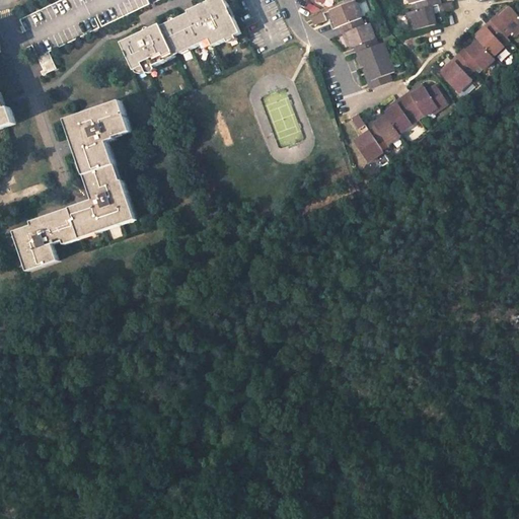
[(50,53),(100,28),(96,19),(99,18),(103,27),(161,0),(64,0),(21,20),(45,71),(42,73),(44,76),(58,70),(50,53)]
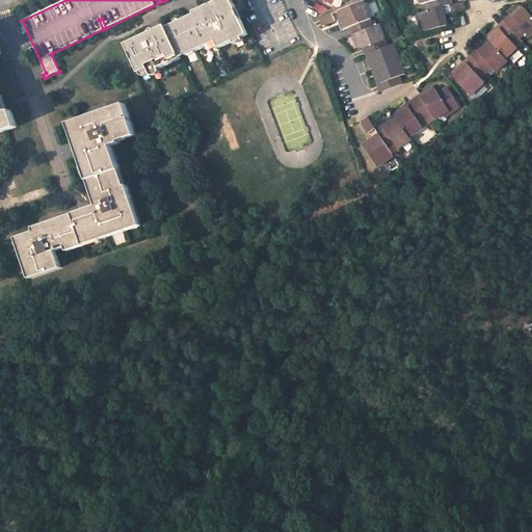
[(174,58),(181,55),(183,59),(189,56),(187,52),(196,48),(198,52),(209,46),(218,43),(219,46),(220,49),(235,42),(244,38),(249,35),(242,20),(239,22),(234,11),(237,10),(233,2),(232,0),(214,0),(217,3),(195,12),(196,15),(167,28),(167,27),(128,46),(140,74),(150,70),(152,73),(160,70),(175,62),(174,58)]
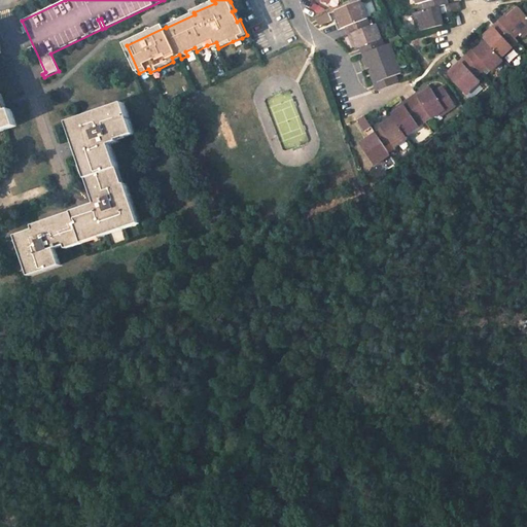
[(414,13),(418,31),(444,26),(442,14),(440,7),(446,5),(449,5),(447,0),(416,0),(418,4),(423,3),(425,10),(414,13)]
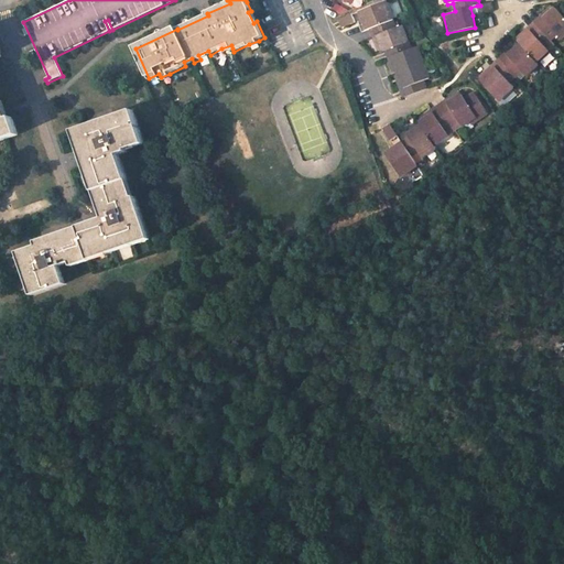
[(364,20),(368,31),(370,30),(373,38),(376,36),(399,28),(396,20),(394,21),(387,1),(360,12),(364,20)]
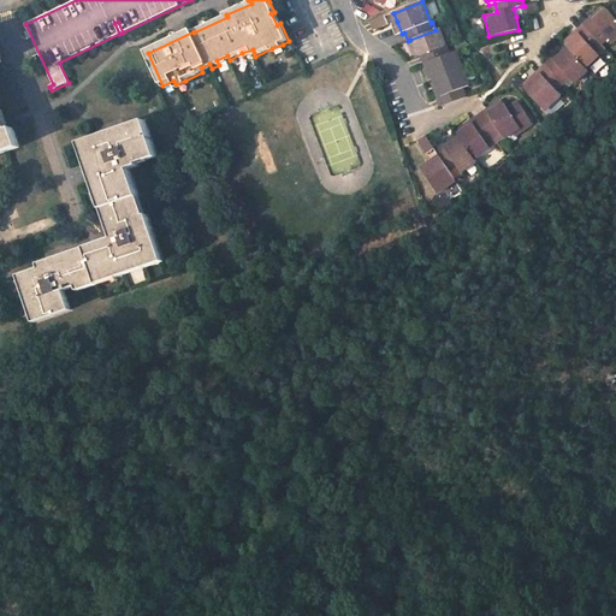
[(538,5),(538,3),(525,6),(521,6),(523,16),(539,12),(538,5)]
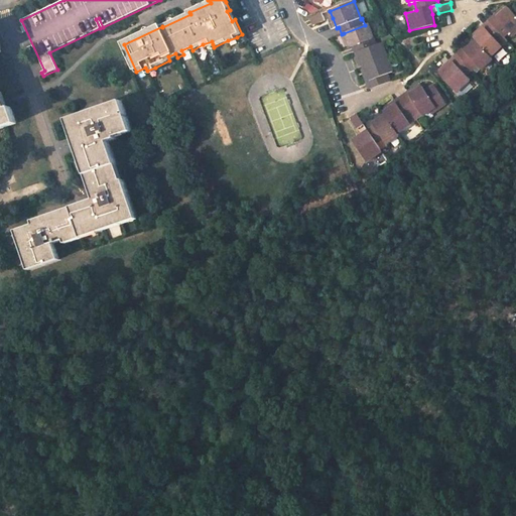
[(432,14),(438,13),(436,5),(430,7),(432,14)]
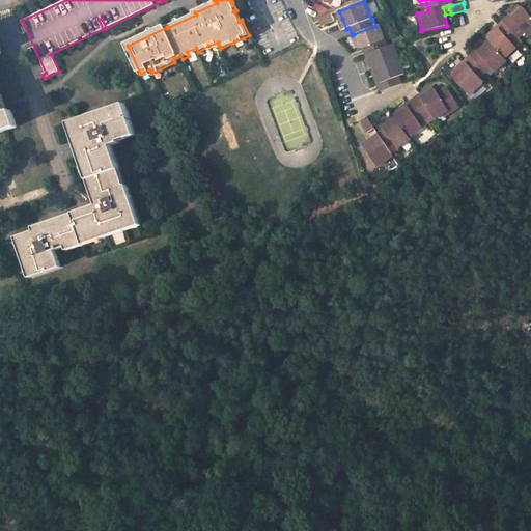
[(530,37),(530,35),(530,15),(523,6),(522,8),(511,18),(509,16),(502,23),(498,26),(500,28),(490,38),(487,39),(491,43),(478,53),(476,50),(468,58),(465,61),(467,63),(453,76),(472,95),(485,83),(481,79),(493,67),(497,73),(509,61),(507,59),(519,48),(513,44),(526,33),(530,37)]
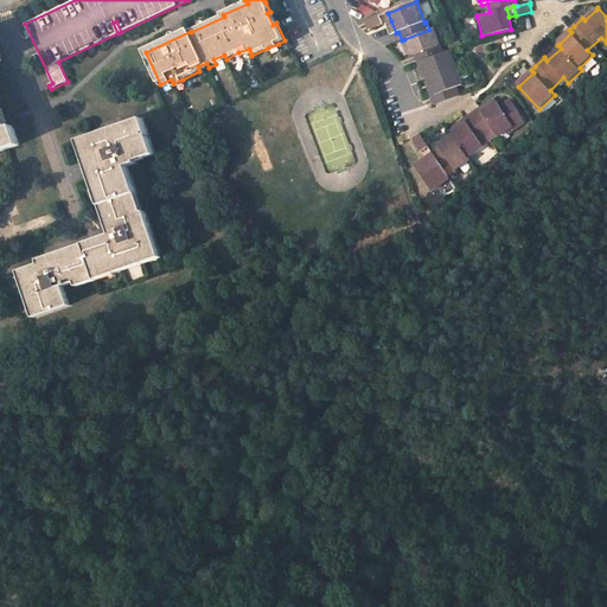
[(585,20),(596,10),(594,7),(582,18),(585,20)]
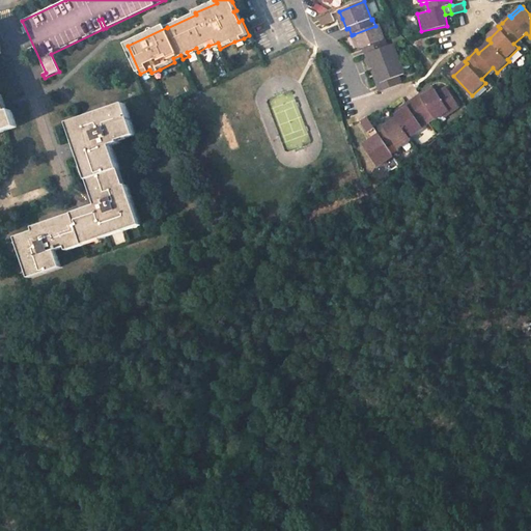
[(339,11),(332,14),(335,22),(342,19),(339,11)]
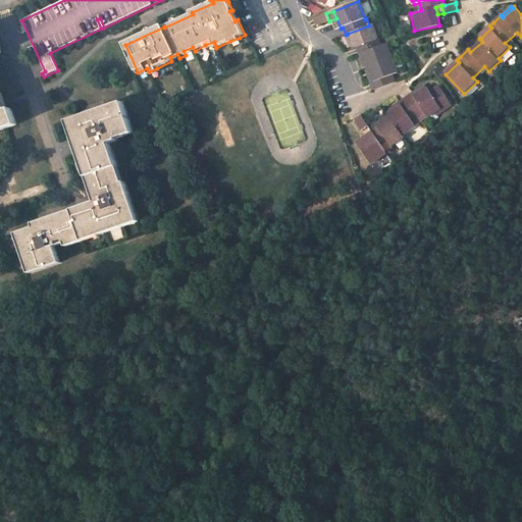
[(326,13),(314,18),(317,25),(329,21),(326,13)]
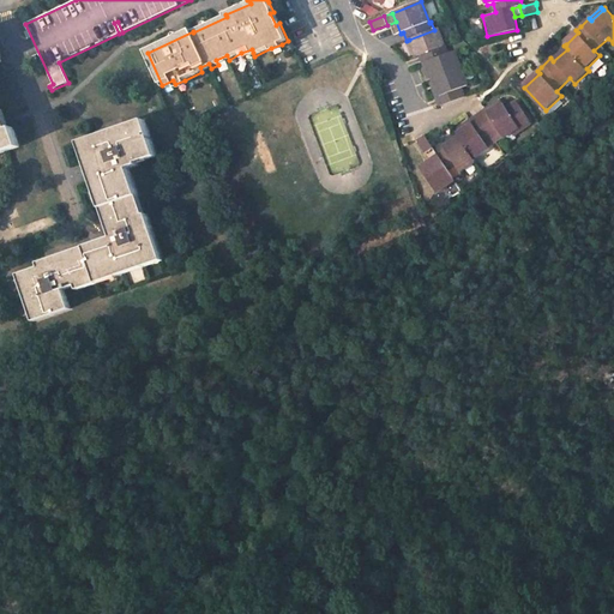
[(426,62),(450,53),(439,28),(434,30),(409,40),(416,56),(420,54),(423,64),(426,62)]
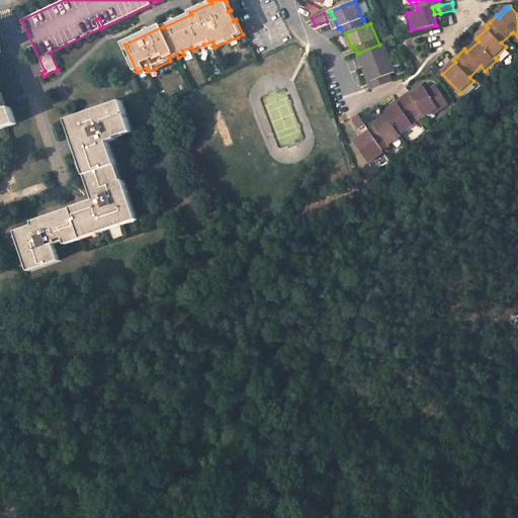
[(486,25),(475,34),(478,37),(488,27),(486,25)]
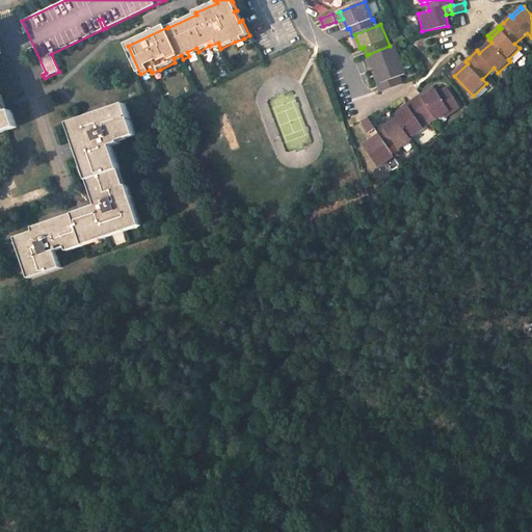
[(352,35),(357,50),(361,49),(354,34),(352,35)]
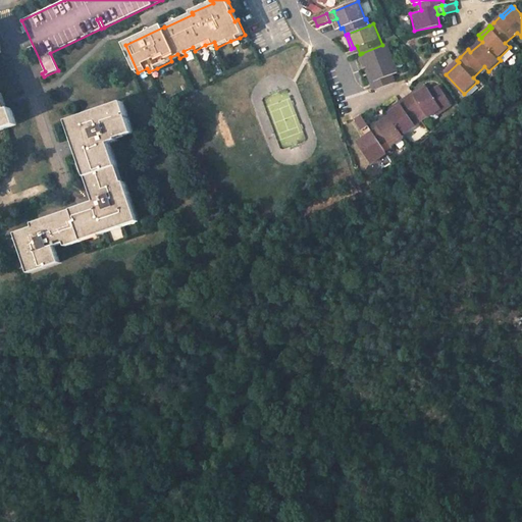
[(482,42),(479,39),(473,45),(468,49),(470,52),(482,42)]
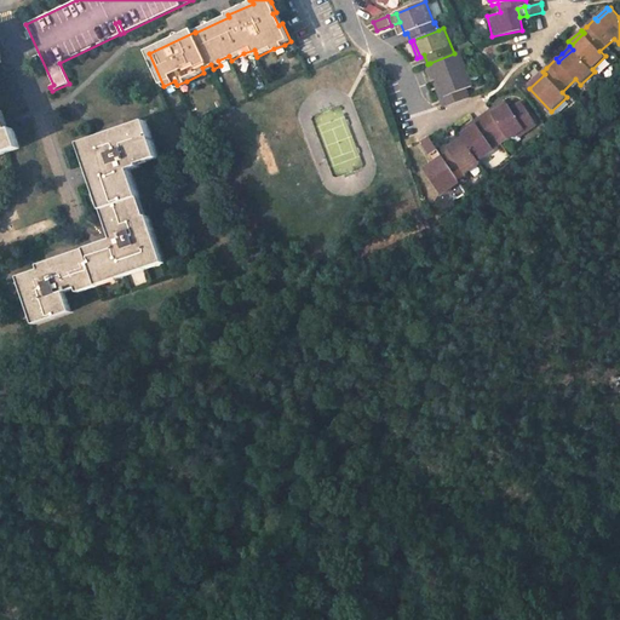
[(437,82),(445,98),(466,89),(474,86),(460,51),(454,53),(430,63),(437,80),(435,82),(435,84),(437,82)]
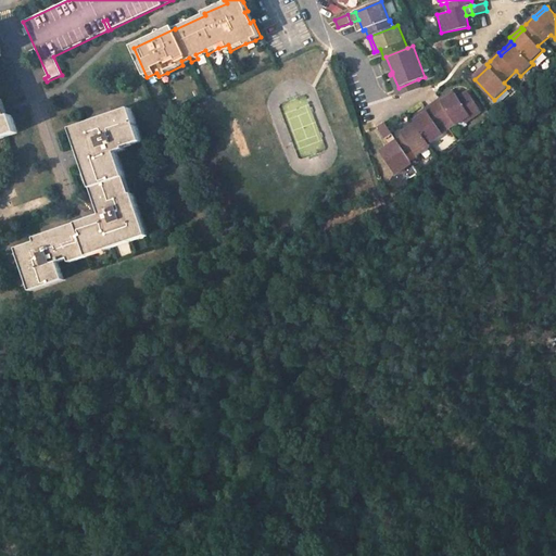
[(0,140),(19,135),(12,116),(9,117),(4,119),(0,105),(0,52),(1,52),(0,50),(0,140)]
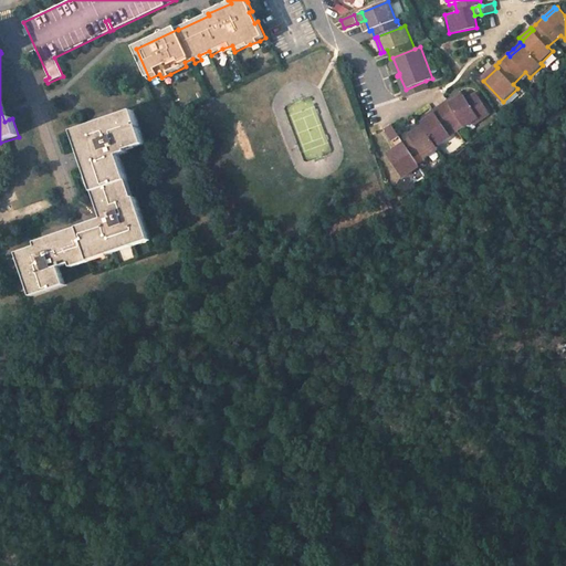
[(392,58),(390,59),(397,75),(399,73),(392,58)]
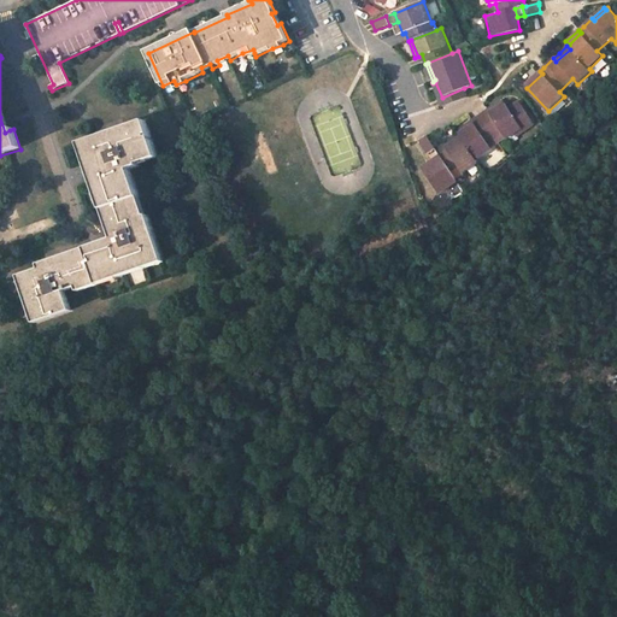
[(540,71),(524,84),(527,88),(542,74),(540,71)]
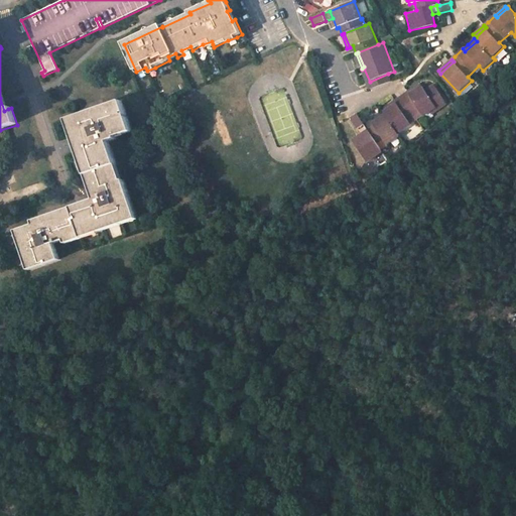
[(370,89),(391,81),(388,74),(370,82),(367,83),(370,89)]
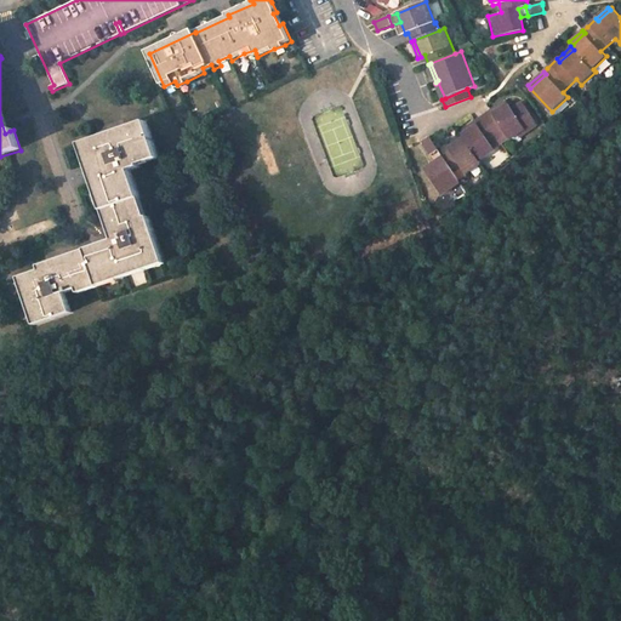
[(506,104),(505,101),(490,110),(493,114),(506,104)]
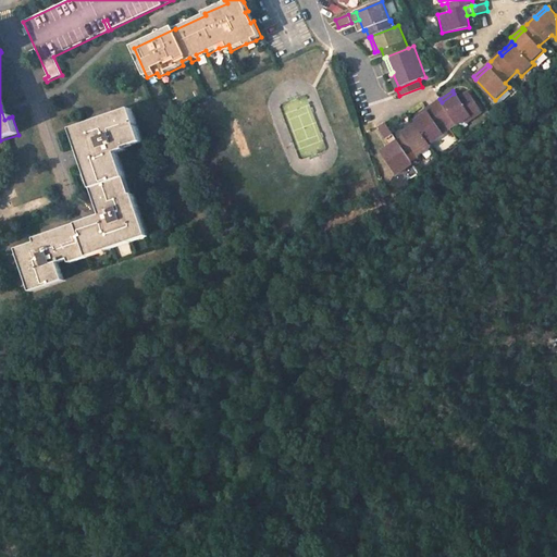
[(391,145),(382,151),(398,174),(413,163),(409,156),(415,151),(419,156),(432,147),(431,145),(444,135),(441,130),(454,120),(458,125),(471,116),(473,119),(483,112),(469,93),(460,98),(456,93),(454,94),(442,102),(440,99),(425,109),(428,111),(416,120),(413,121),(416,124),(403,134),(400,130),(394,134),(398,140),(391,145)]
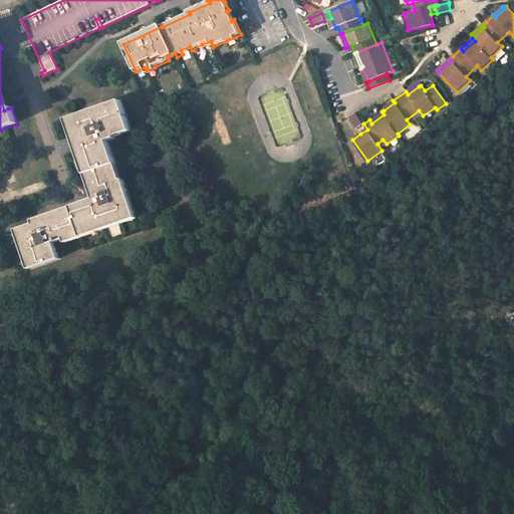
[(393,100),(381,108),(383,110),(395,102),(393,100)]
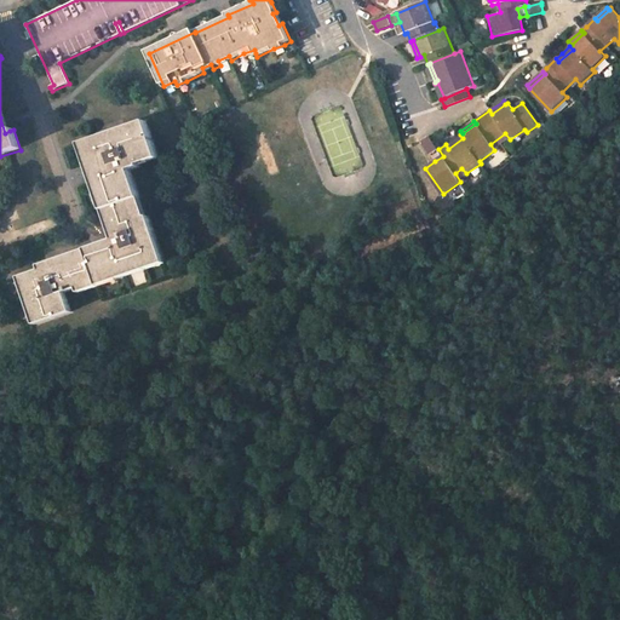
[(159,155),(147,122),(85,143),(108,211),(104,212),(114,241),(39,267),(40,271),(23,277),(39,325),(73,313),(65,293),(78,290),(165,260),(150,217),(148,218),(143,219),(137,200),(142,199),(131,171),(142,168),(141,166),(139,161),(159,155)]
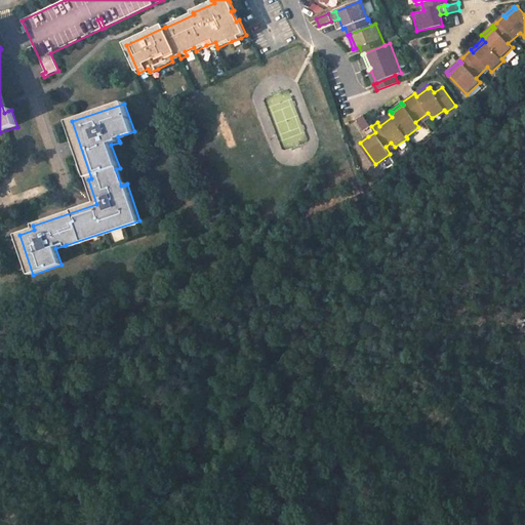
[(363,116),(357,120),(364,131),(371,126),(363,116)]
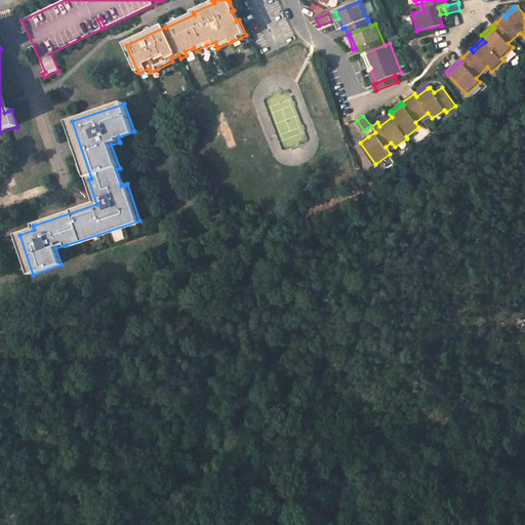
[(72,121),(69,123),(88,179),(91,178),(72,121)]
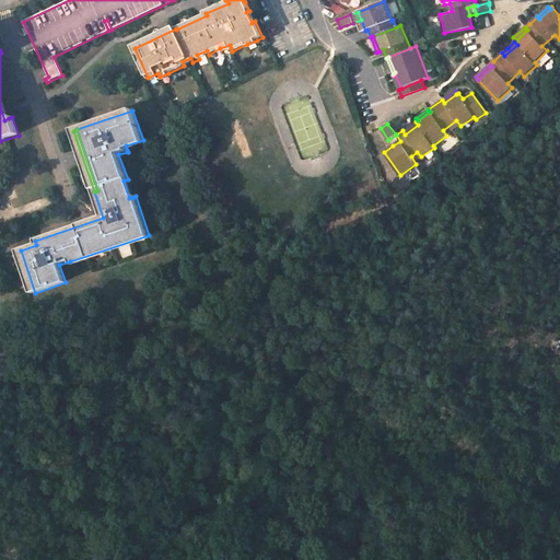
[(396,135),(388,140),(393,146),(400,141),(396,135)]
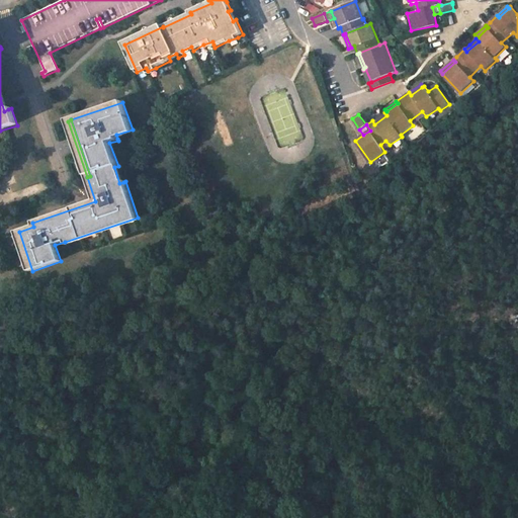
[(117,139),(134,134),(133,130),(116,135),(117,139)]
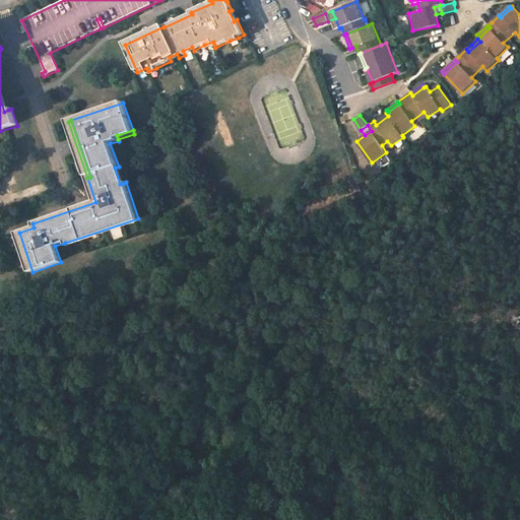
[(124,183),(119,167),(115,168),(120,184),(124,183)]
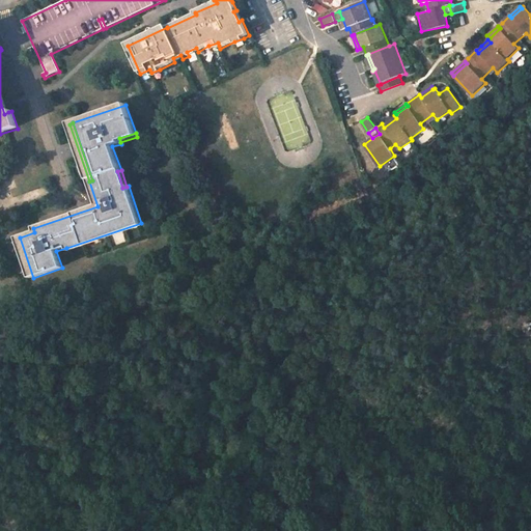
[(68,251),(142,226),(141,223),(66,248),(68,251)]
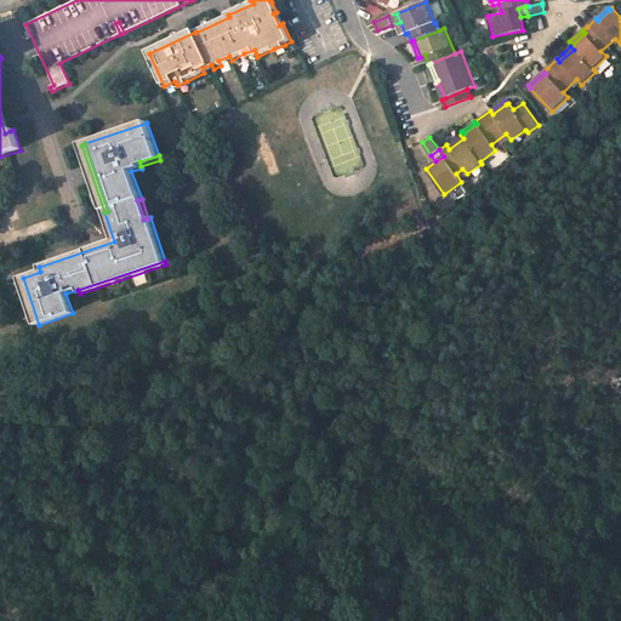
[(18,279),(35,326),(39,325),(23,278),(18,279)]
